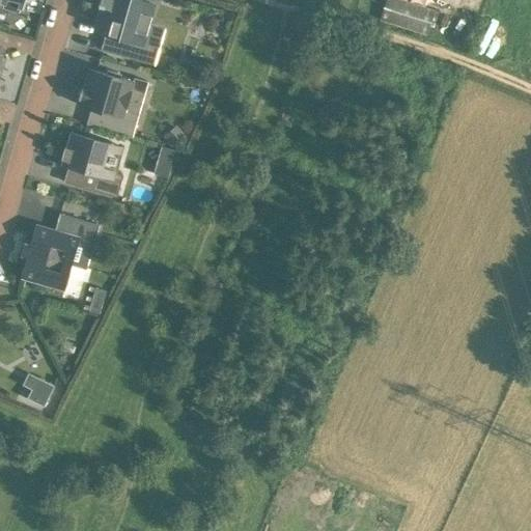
[(0,0),(0,3),(23,9),(25,0),(0,0)]
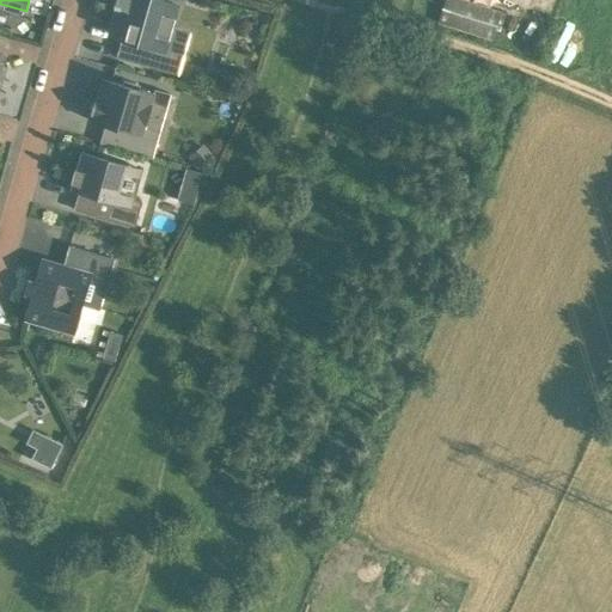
[(183,56),(160,50),(165,31),(170,32),(178,6),(154,0),(114,0),(112,8),(115,8),(110,25),(117,28),(114,38),(121,41),(116,59),(177,77),(183,56)]
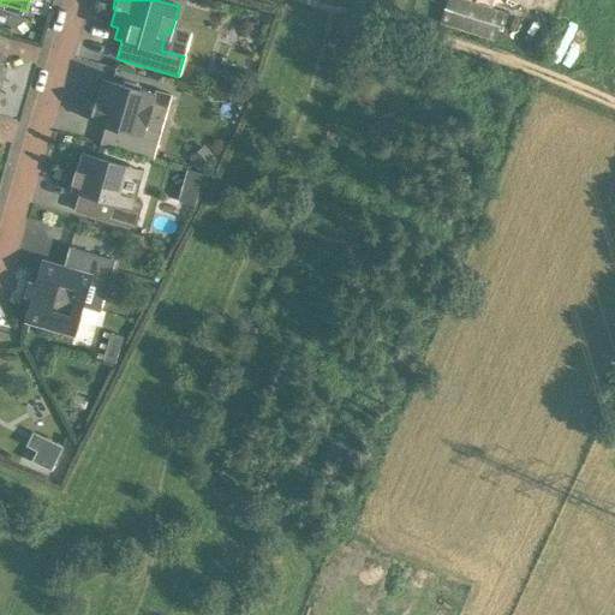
[(449,0),(443,21),(500,39),(509,9),(483,0),(449,0)]
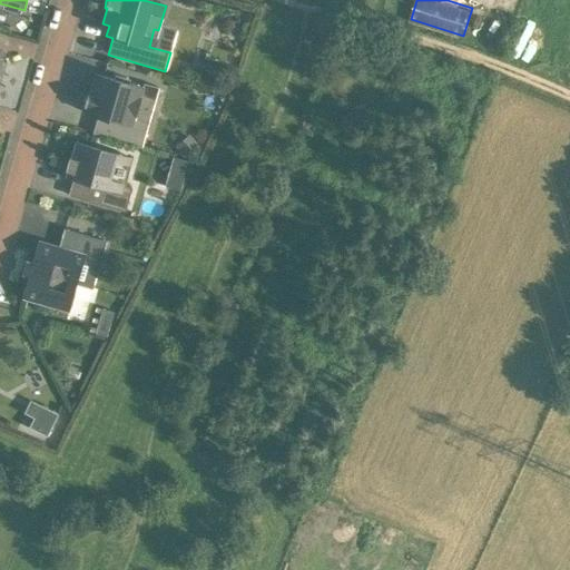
[(141,148),(148,125),(134,120),(143,88),(129,85),(130,80),(114,76),(112,80),(95,75),(89,96),(87,96),(84,107),(86,108),(85,114),(97,117),(92,135),(100,137),(109,139),(141,148)]
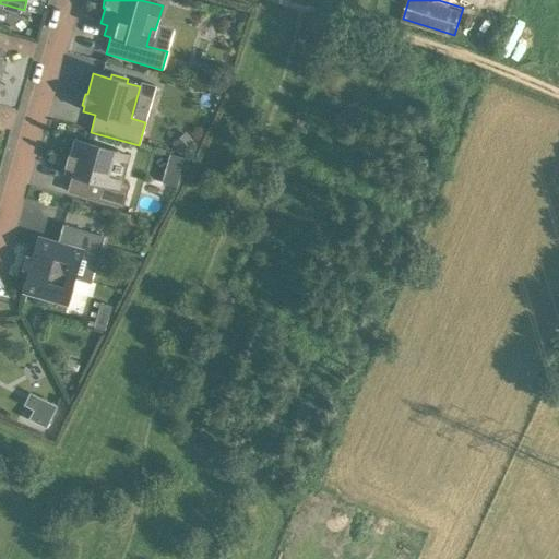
[(186,132),(171,143),(180,155),(194,143),(186,132)]
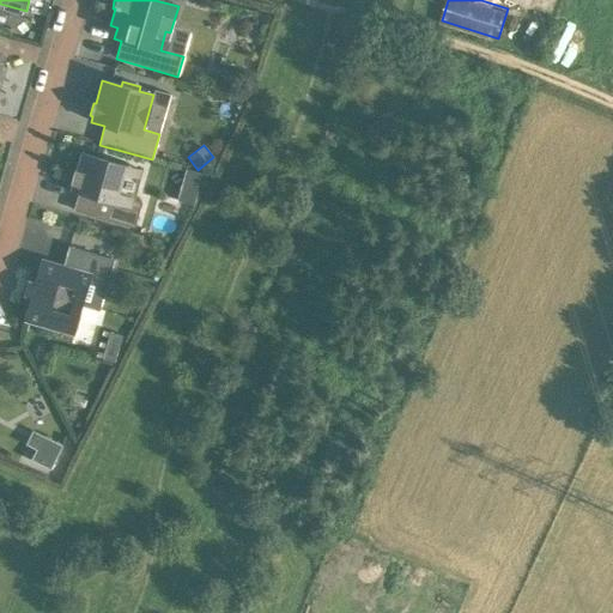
[(117,150),(108,147),(104,158),(114,161),(117,150)]
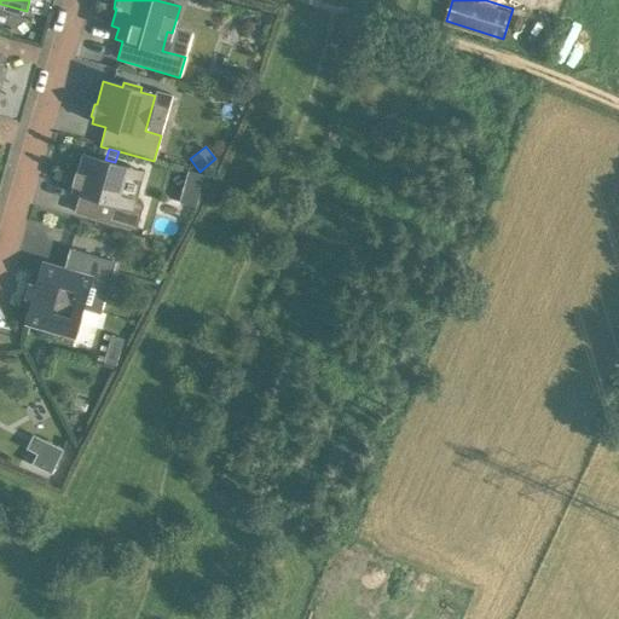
[(136,232),(143,206),(132,203),(137,186),(125,183),(128,169),(84,156),(84,155),(82,154),(82,156),(71,192),(86,197),(80,215),(136,232)]
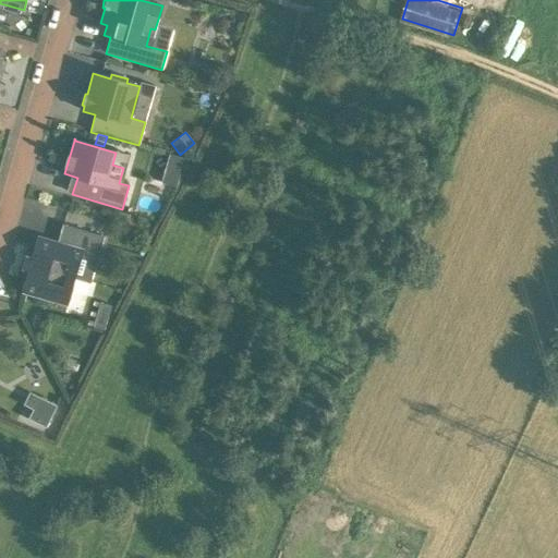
[(68,305),(83,251),(37,238),(32,257),(25,256),(21,270),(27,271),(22,292),(68,305)]
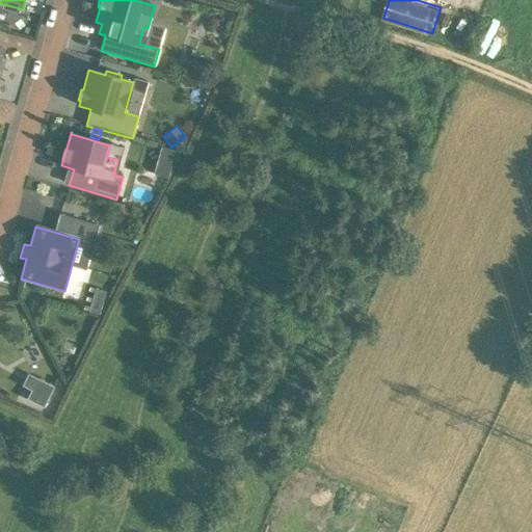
[(106,291),(95,288),(87,312),(99,315),(106,291)]
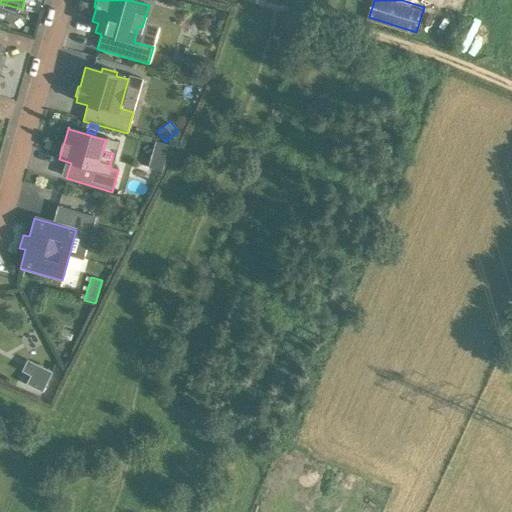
[(42,392),(52,373),(36,364),(26,383),(42,392)]
